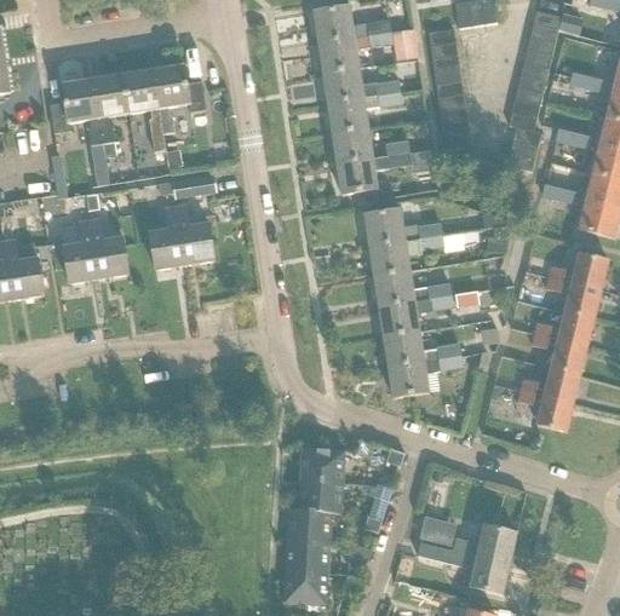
[(458,28),(470,26),(466,0),(454,3),(458,28)]
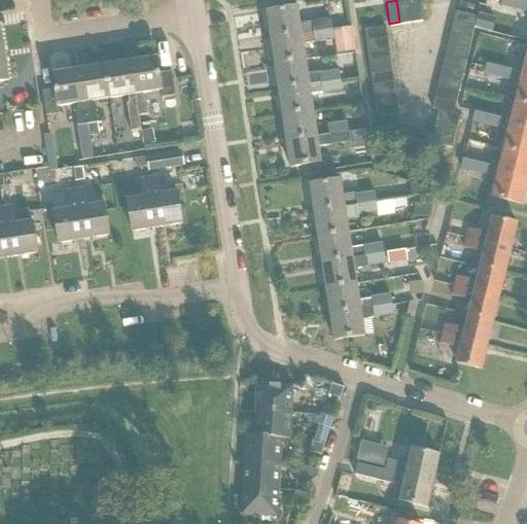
[(399,22),(411,20),(408,0),(396,0),(399,22)]
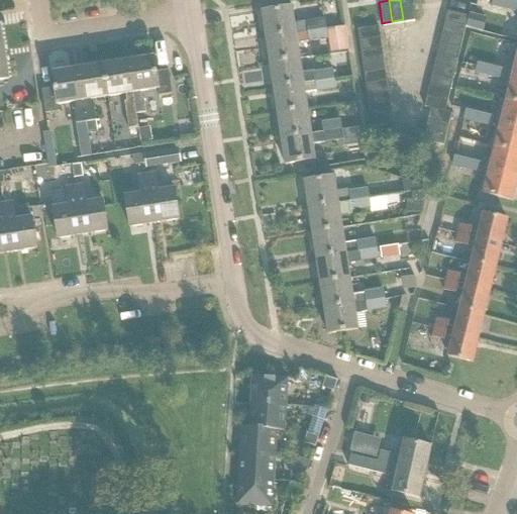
[(400,0),(403,19),(414,18),(411,0),(400,0)]
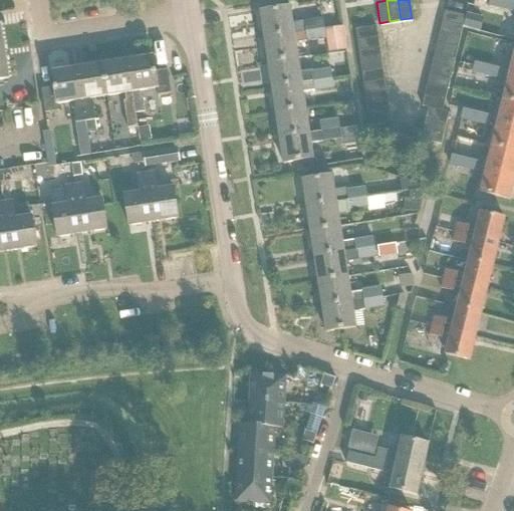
[(503,0),(502,7),(513,10),(513,0),(503,0)]
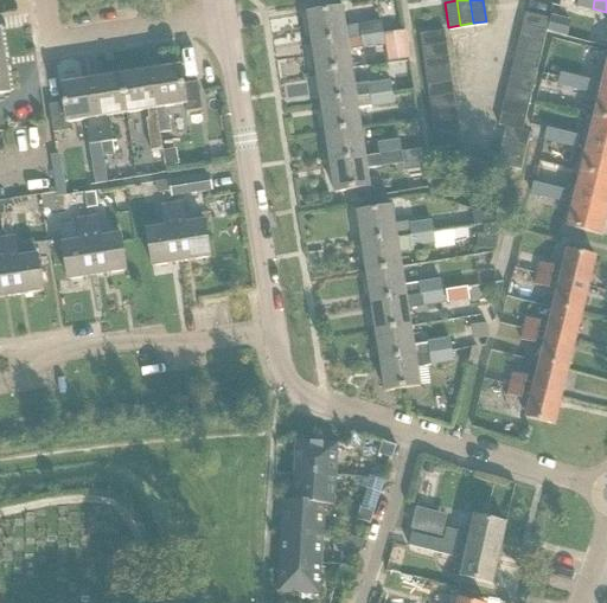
[(311,43),(359,34),(358,24),(344,26),(342,6),(306,12),(311,43)]
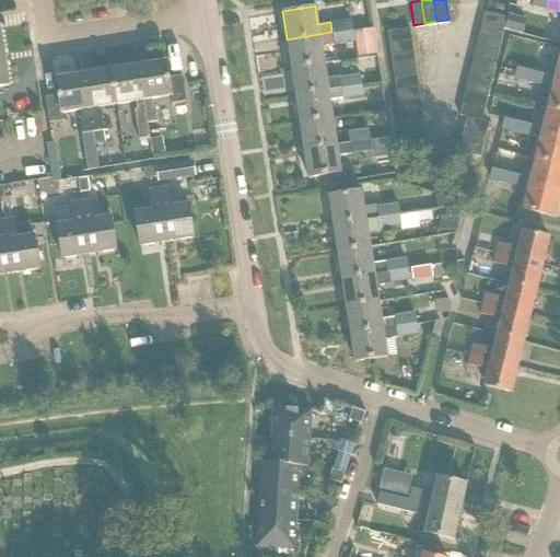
[(481,21),(503,26),(506,14),(483,10),(481,21)]
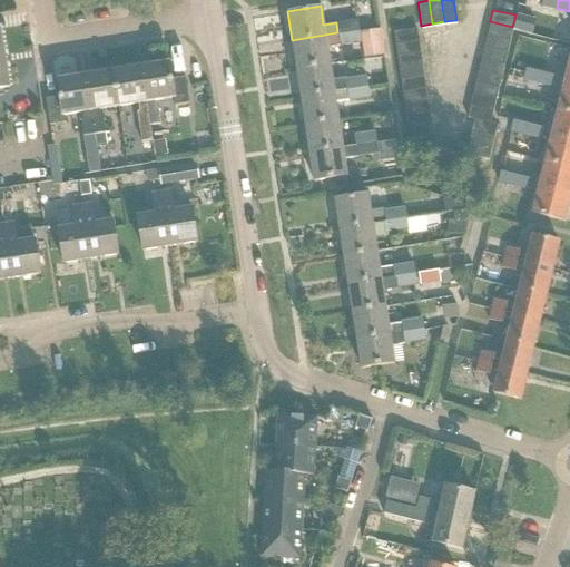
[(513,28),(531,32),(534,18),(517,12),(513,28)]
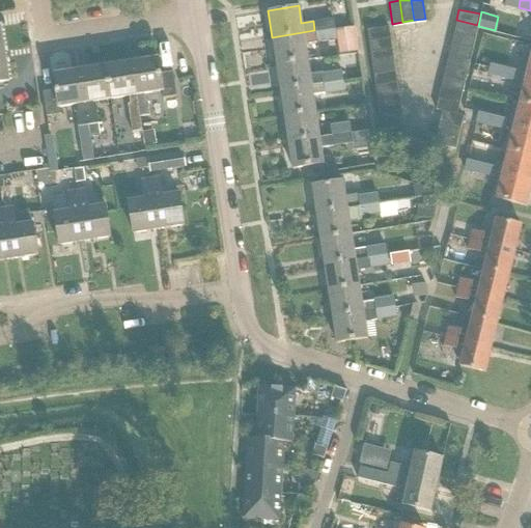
[(313,20),(313,21),(314,30),(335,27),(333,17),(313,20)]
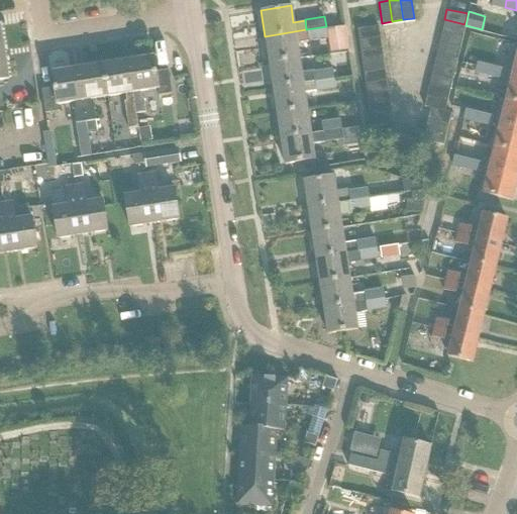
[(462,36),(464,24),(444,19),(441,31),(462,36)]
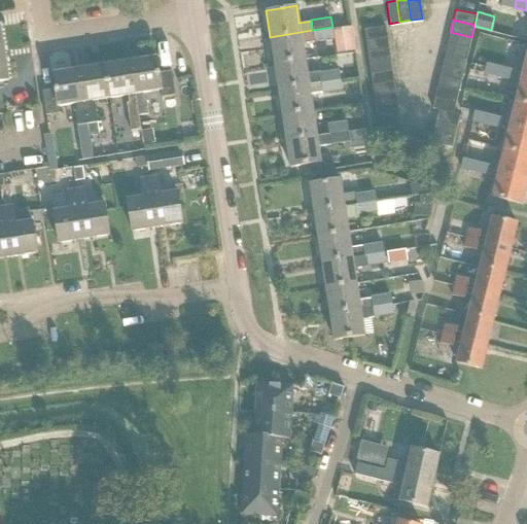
[(350,25),(332,27),(335,37),(337,53),(354,49),(350,25)]
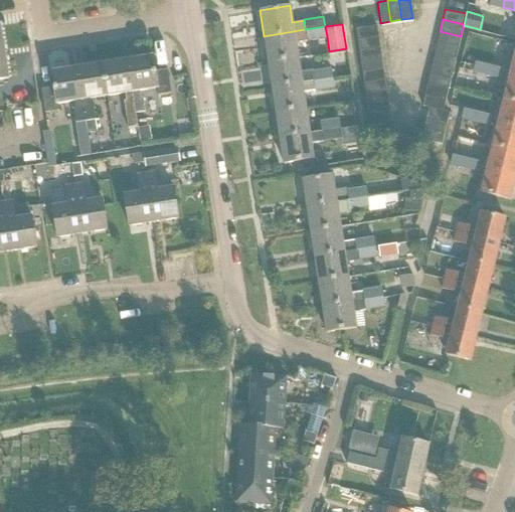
[(357,37),(378,34),(376,24),(355,27),(357,37)]
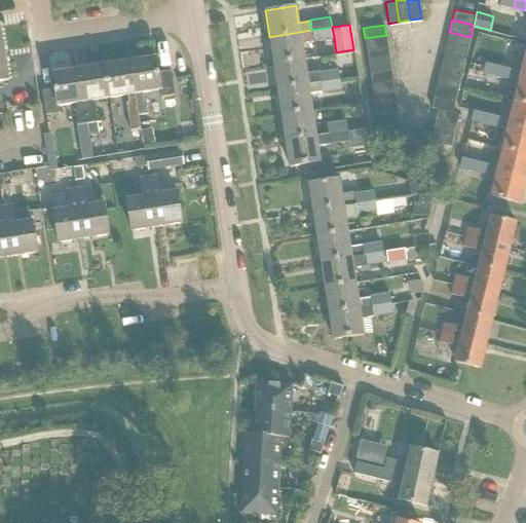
[(311,30),(313,39),(313,40),(313,41),(334,37),(332,27),(311,30)]
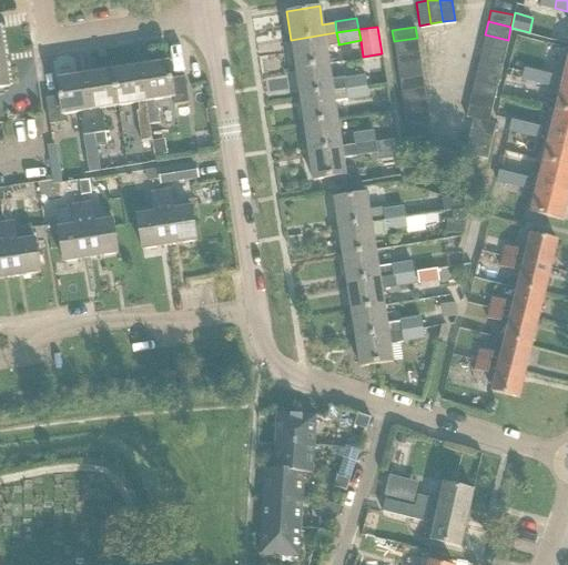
[(336,32),(291,40),(295,68),(328,62),(325,44),(338,42),(336,32)]
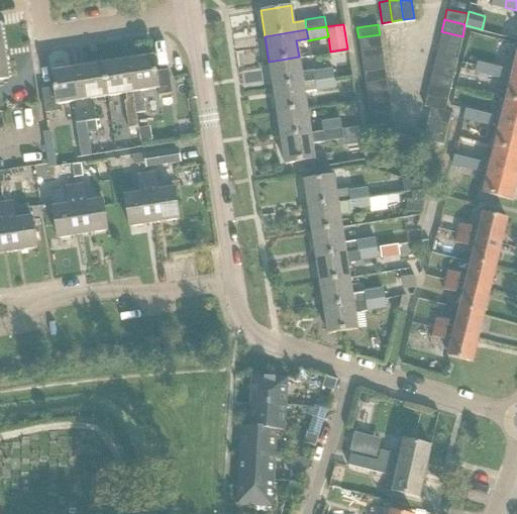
[(459,46),(462,36),(441,31),(438,41),(459,46)]
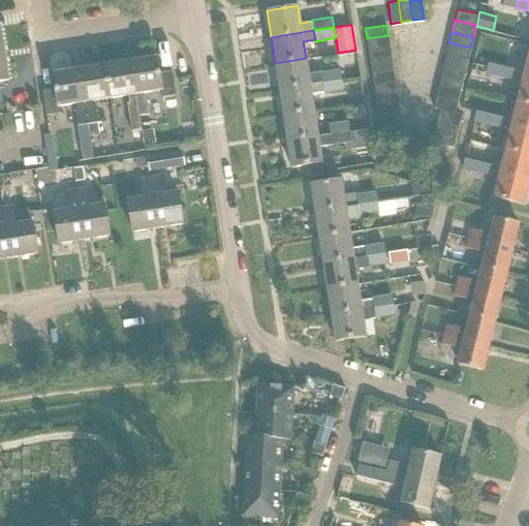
[(368,50),(390,47),(389,35),(367,38),(368,50)]
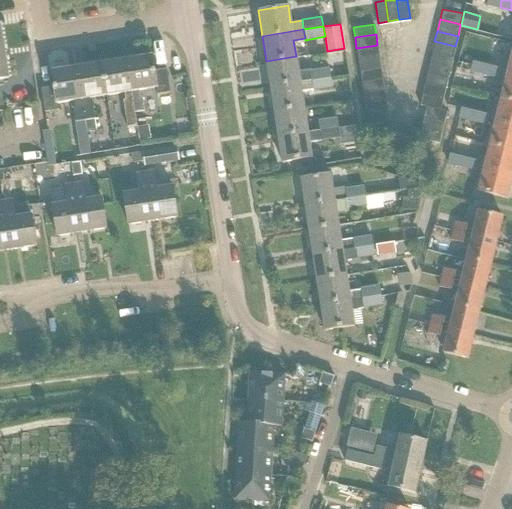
[(453,56),(455,46),(434,41),(432,51),(453,56)]
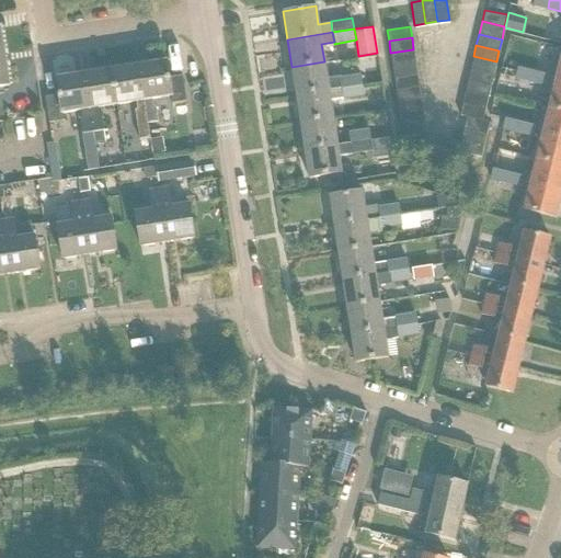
[(392,65),(415,60),(413,49),(390,53),(392,65)]
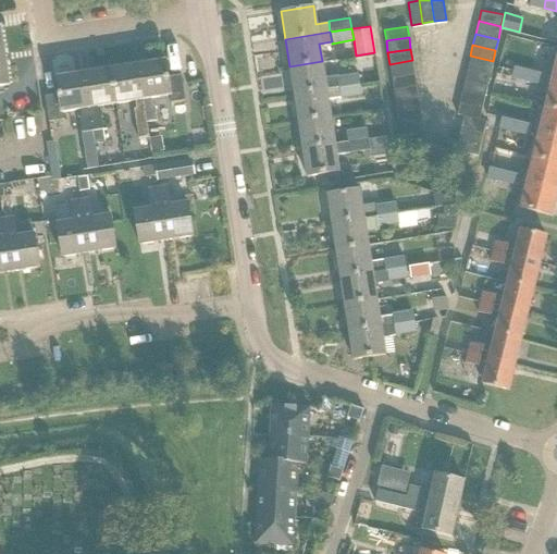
[(543,78),(556,82),(556,54),(554,70),(544,66),(542,72),(544,73),(543,78)]
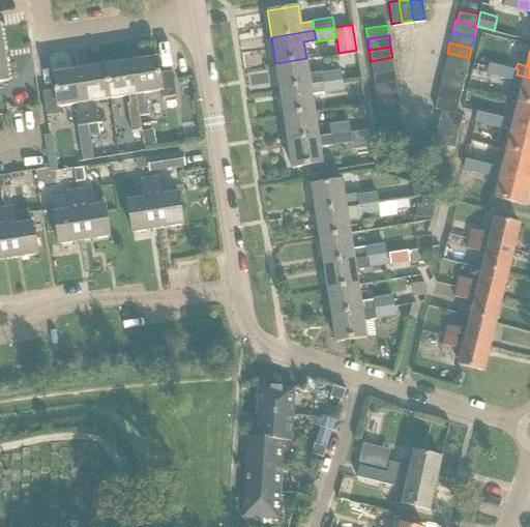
[(466,69),(469,58),(447,53),(444,64),(466,69)]
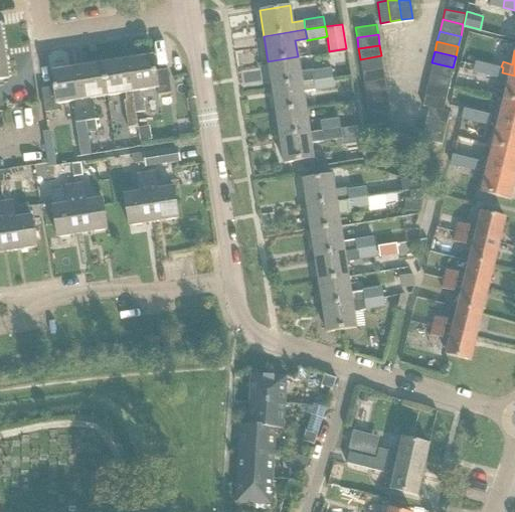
[(127,58),(135,110),(145,109),(143,95),(140,95),(139,90),(157,87),(158,93),(170,91),(167,68),(155,70),(152,54),(127,58)]
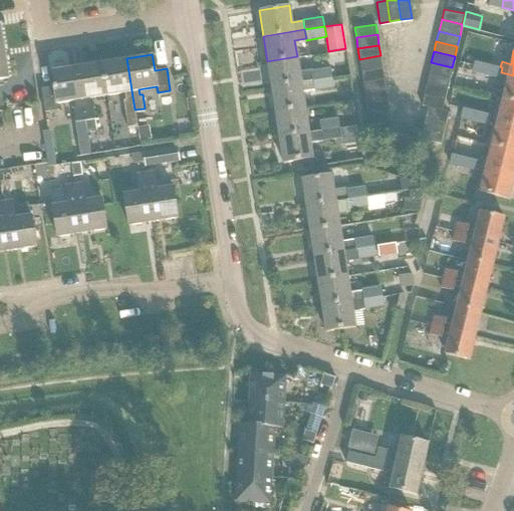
[(361,70),(382,67),(380,55),(359,59),(361,70)]
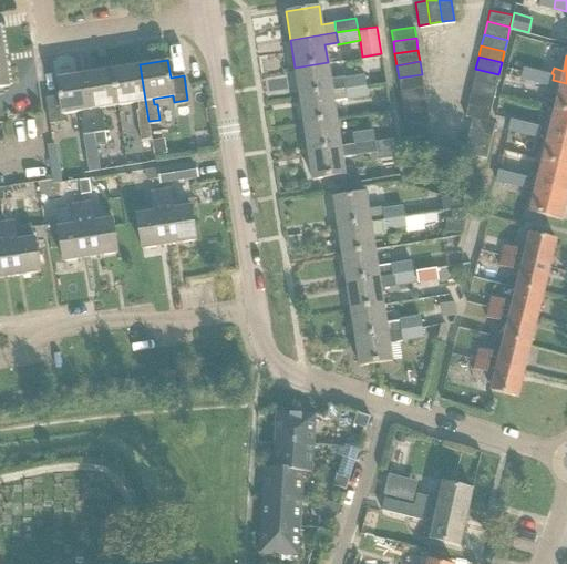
[(343,78),(330,80),(328,62),(295,68),(299,95),(344,88),(343,78)]
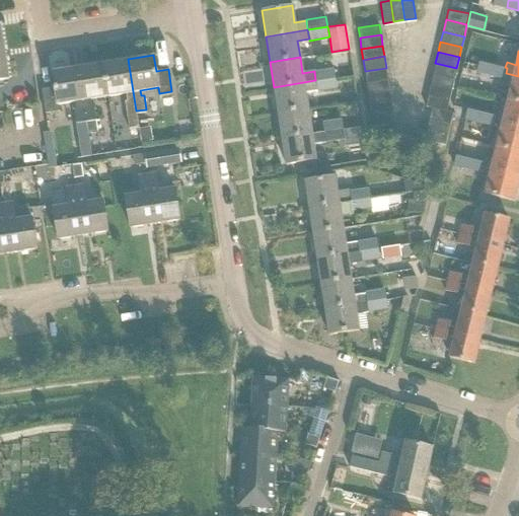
[(138,126),(136,111),(128,59),(102,63),(107,95),(127,92),(127,98),(125,98),(129,127),(138,126)]
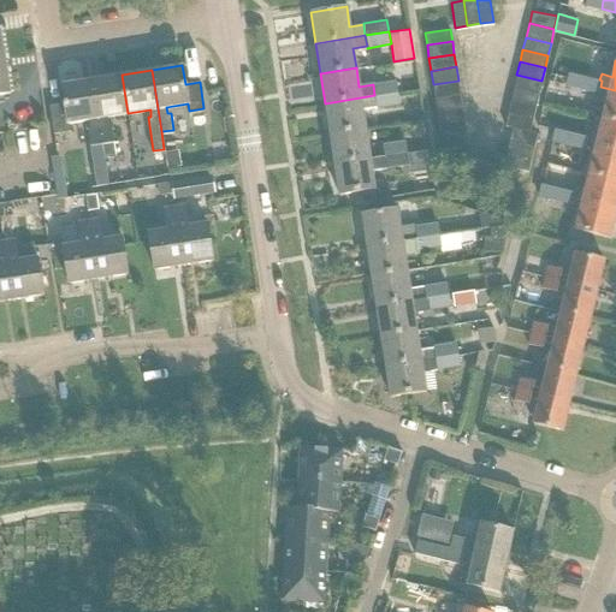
[(581,89),(585,76),(568,72),(564,85),(581,89)]
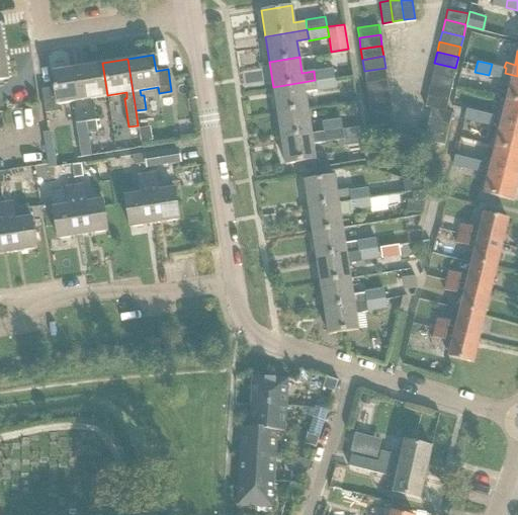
[(89,98),(107,95),(102,63),(77,67),(85,118),(86,130),(96,127),(93,103),(90,103),(89,98)]
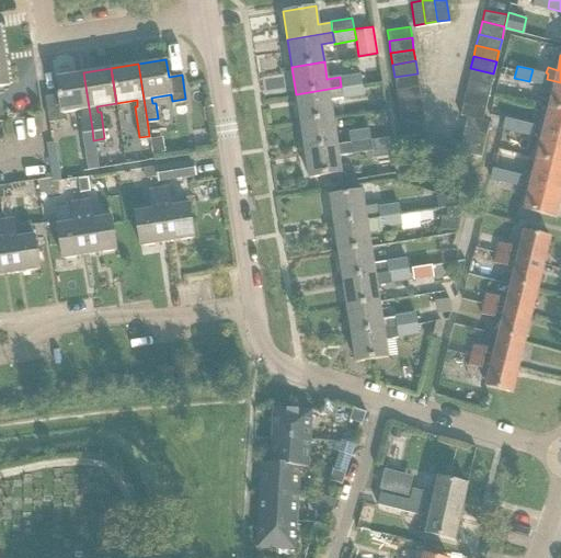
[(491,84),(493,73),(470,68),(468,79),(491,84)]
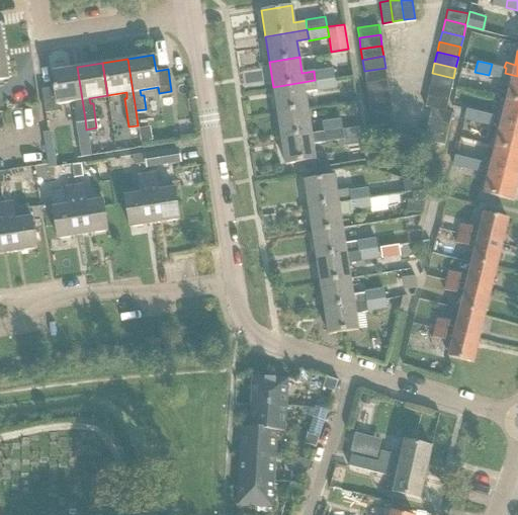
[(504,67),(492,64),(489,75),(502,78),(503,78),(505,73),(506,68),(504,67)]
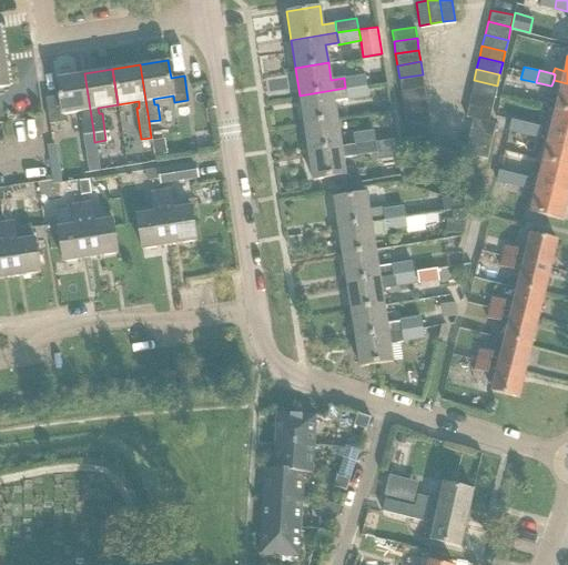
[(83,132),(93,130),(84,73),(56,78),(59,96),(46,98),(49,121),(62,119),(61,113),(82,110),(83,115),(80,117),(83,132)]
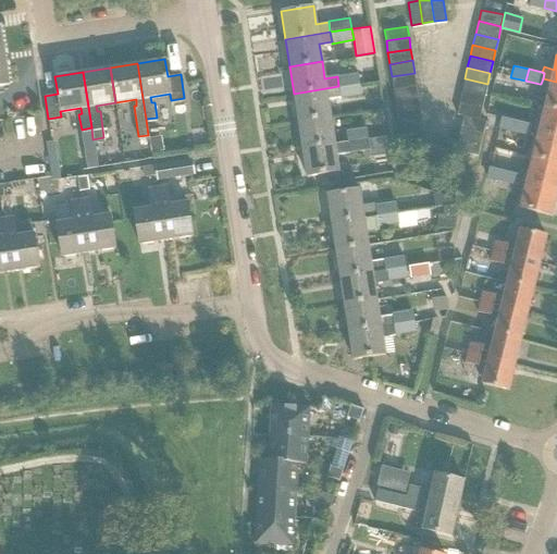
[(337,76),(338,86),(359,83),(358,72),(337,75),(337,76)]
